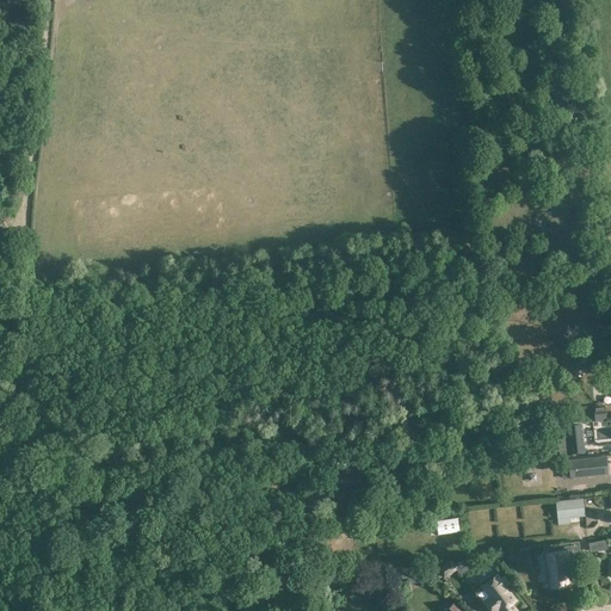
[(591,406),(579,407),(581,421),(593,420),(591,406)]
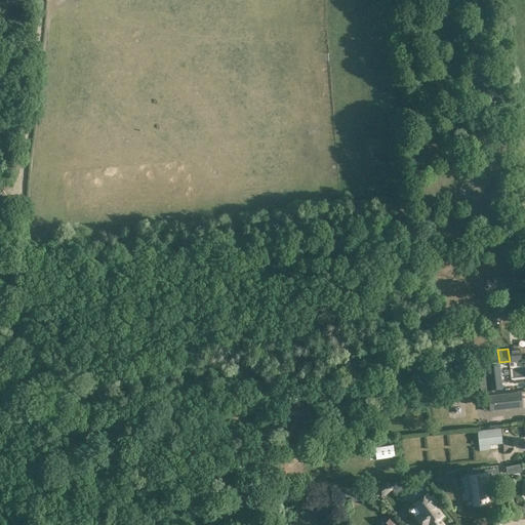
[(510,350),(512,363),(521,362),(520,349),(510,350)]
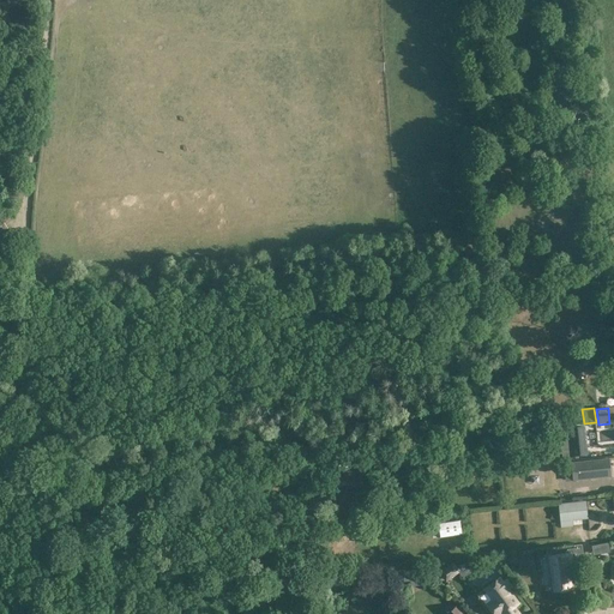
[(583,427),(567,428),(570,439),(572,459),(587,458),(584,438),(583,427)]
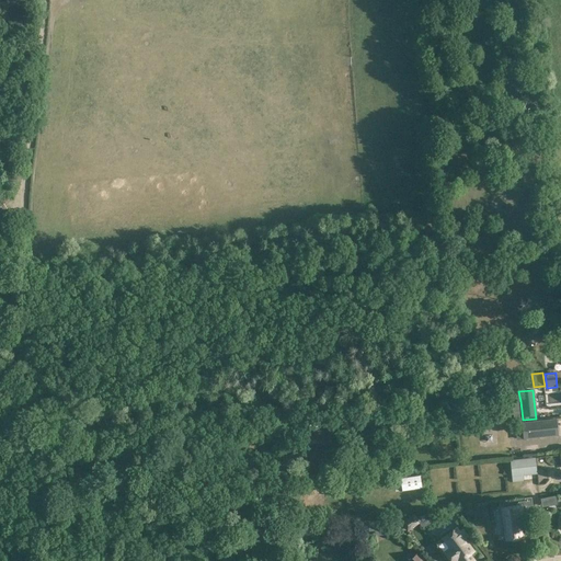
[(559,436),(557,420),(522,423),(524,441),(559,436)]
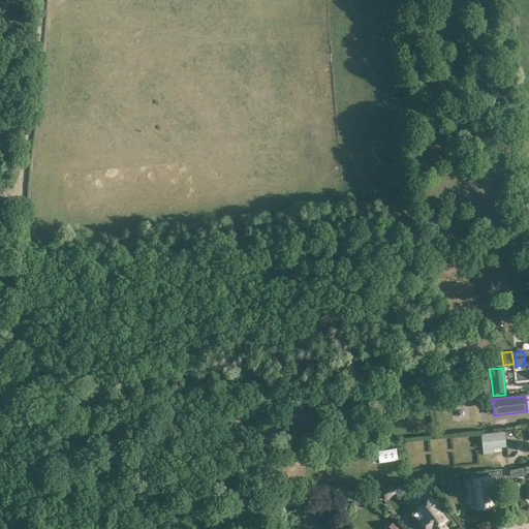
[(505,432),(481,434),(483,449),(506,447),(505,432)]
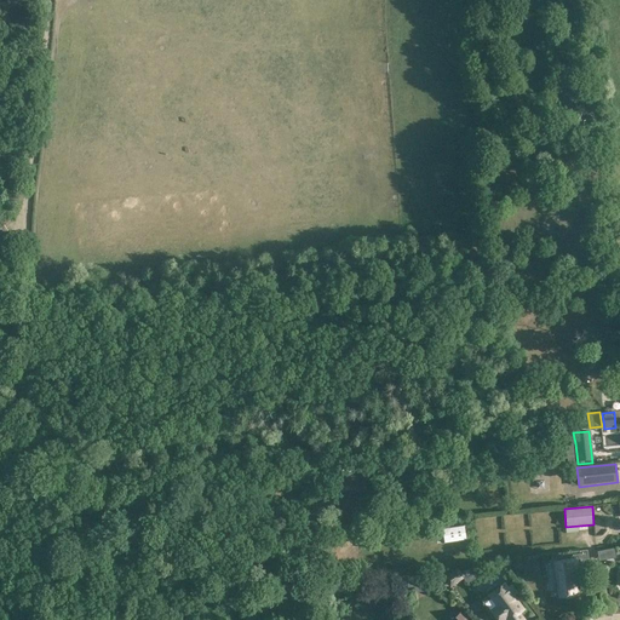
[(464,526),(442,529),(445,543),(466,539),(464,526)]
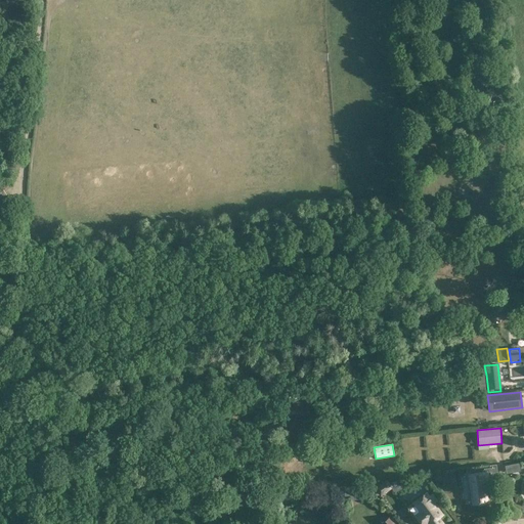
[(489,465),(490,468),(490,472),(491,480),(498,479),(496,465),(489,465)]
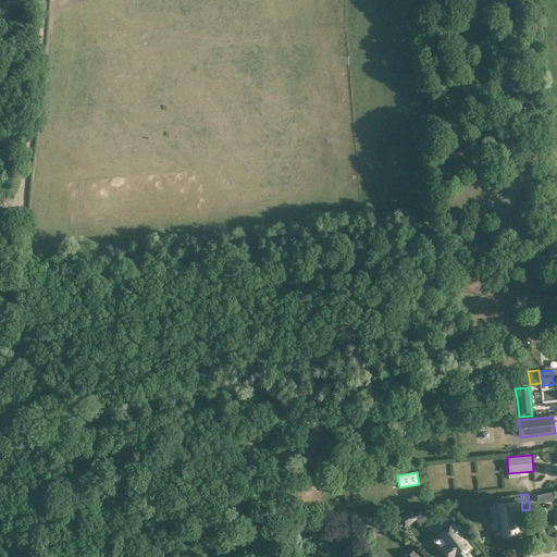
[(546,503),(554,502),(553,494),(537,496),(539,507),(547,506),(546,503)]
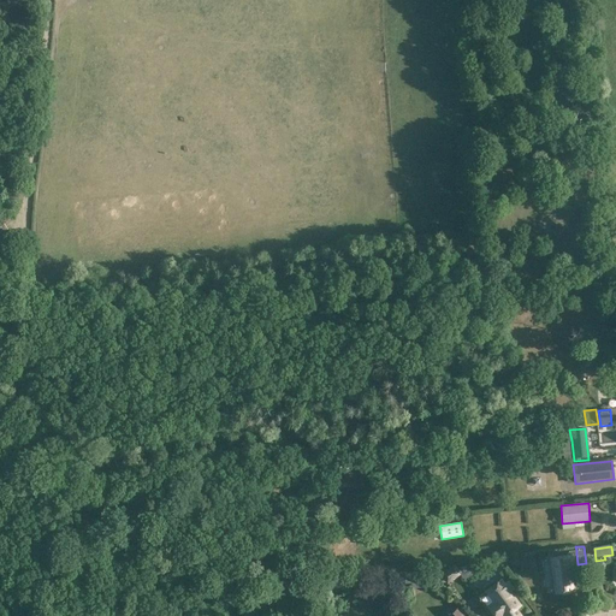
[(573,555),(576,555),(576,550),(569,551),(567,554),(567,556),(551,558),(552,572),(554,572),(556,593),(573,591),(572,581),(576,580),(573,555)]
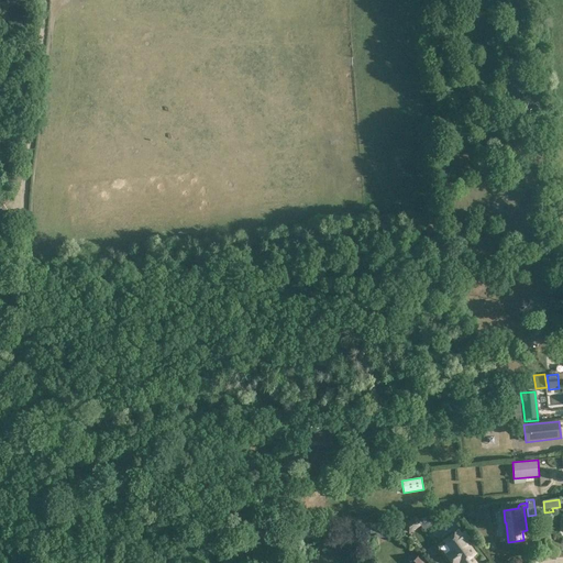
[(423,525),(417,515),(401,525),(408,534),(423,525)]
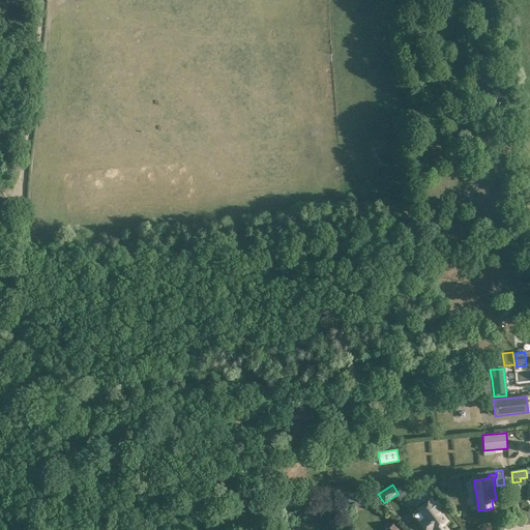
[(283,497),(284,506),(296,505),(295,496),(283,497)]
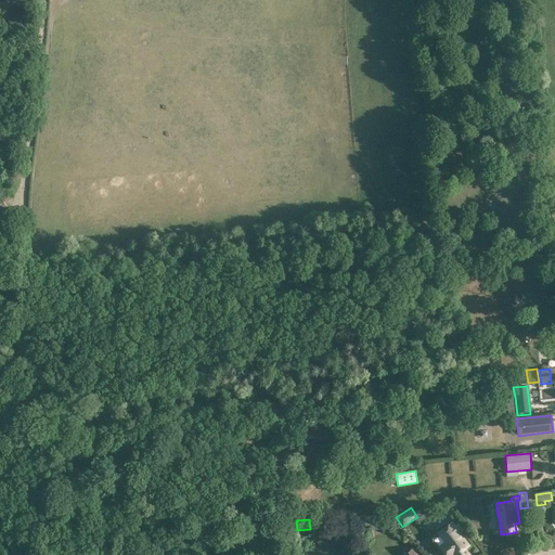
[(440,546),(446,554),(450,554),(453,553),(454,554),(467,554),(464,549),(467,546),(459,533),(463,530),(457,524),(453,526),(451,523),(438,531),(446,542),(440,546)]
